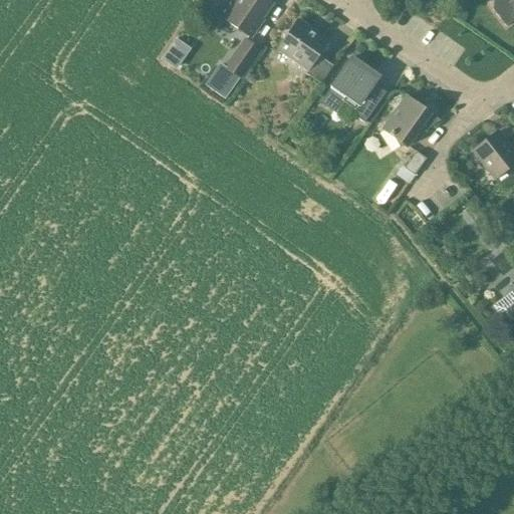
[(214,13),(222,19),(249,37),(272,3),(266,0),(223,0),(223,1),(214,13)]
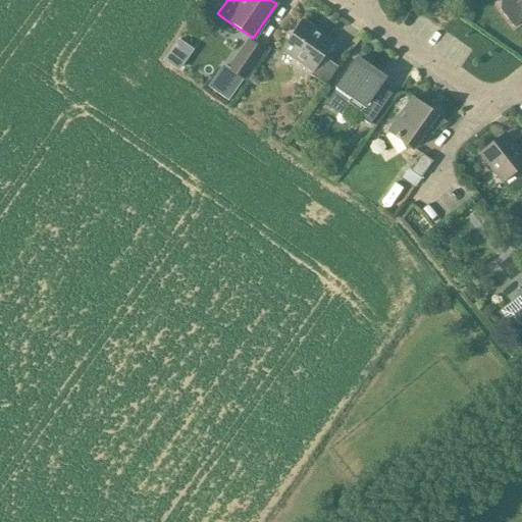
[(521,0),(501,0),(502,0),(501,10),(514,29),(521,21),(521,0)]
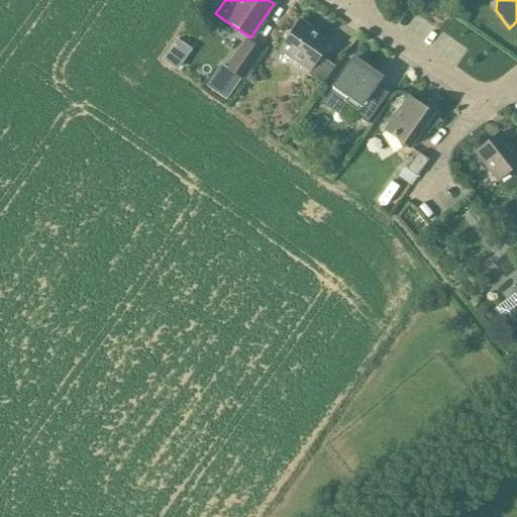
[(304,66),(311,71),(308,75),(322,85),(335,66),(334,66),(321,57),(330,44),(298,21),(292,30),(287,31),(285,34),(286,39),(279,48),(304,66)]
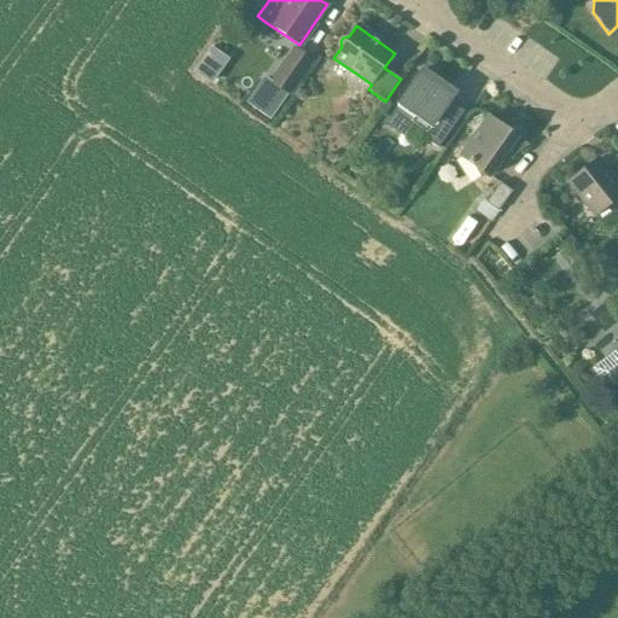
[(211,47),(194,73),(211,83),(228,58),(211,47)]
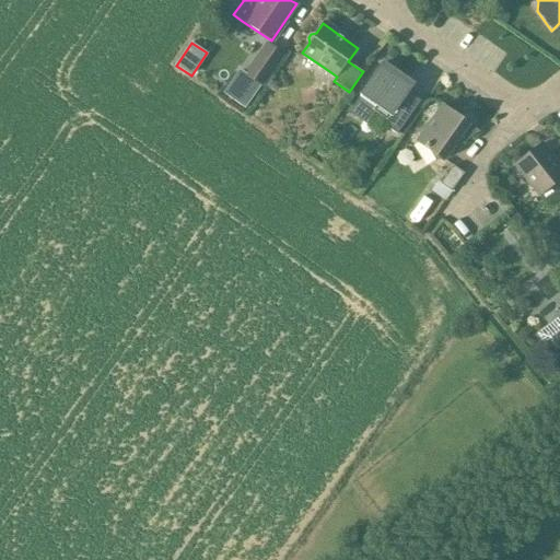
[(287,57),(269,44),(247,74),(265,86),(287,57)]
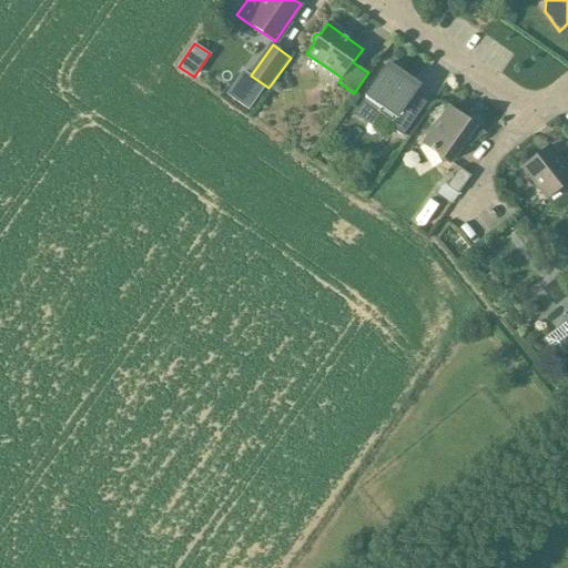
[(403,137),(426,104),(413,94),(418,87),(387,64),(366,94),(367,95),(358,108),(356,108),(353,112),(372,127),(381,114),(392,122),(388,128),(403,137)]
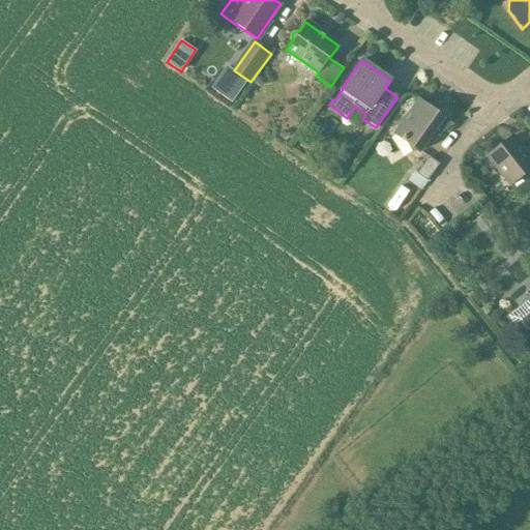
[(211,85),(236,102),(251,82),(234,70),(226,64),(211,85)]
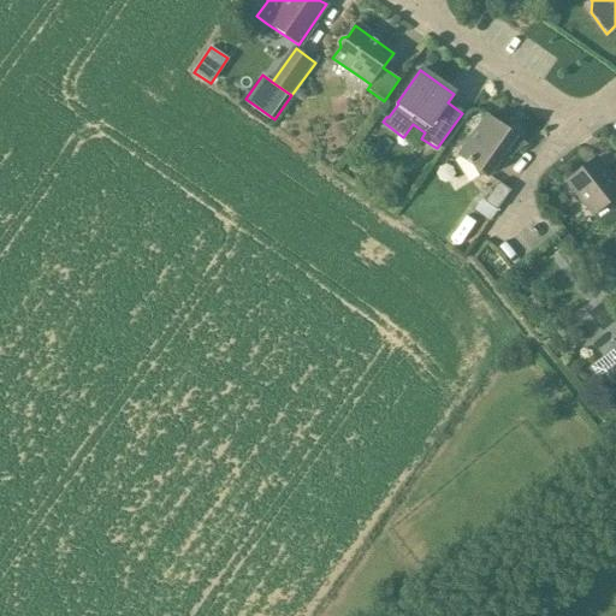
[(479,177),(520,150),(513,141),(515,137),(507,130),(501,122),(460,147),(479,177)]
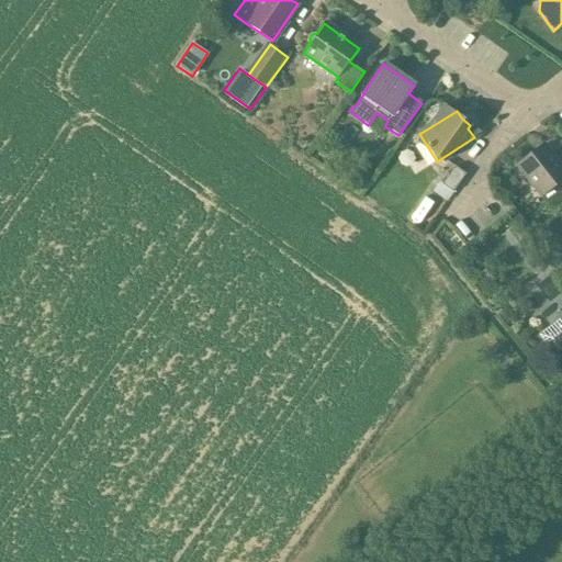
[(407,150),(413,143),(406,138),(401,146),(407,150)]
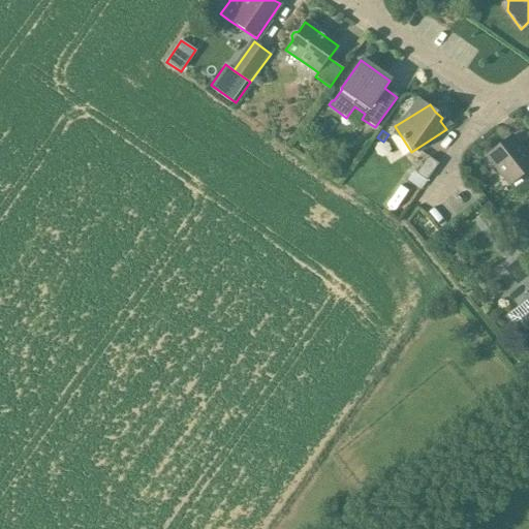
[(510,184),(528,168),(528,160),(510,137),(488,155),(510,184)]
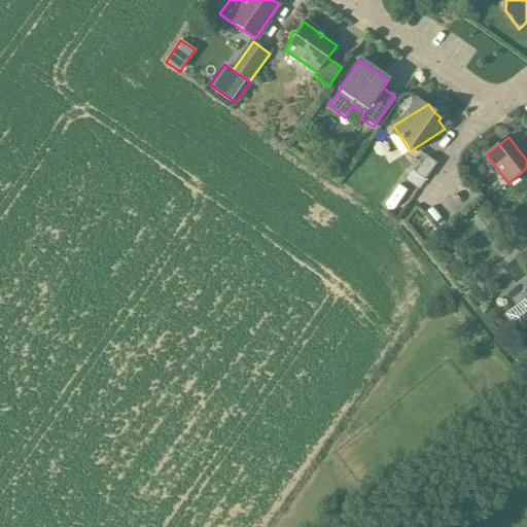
[(416,177),(424,182),(436,165),(429,159),(416,177)]
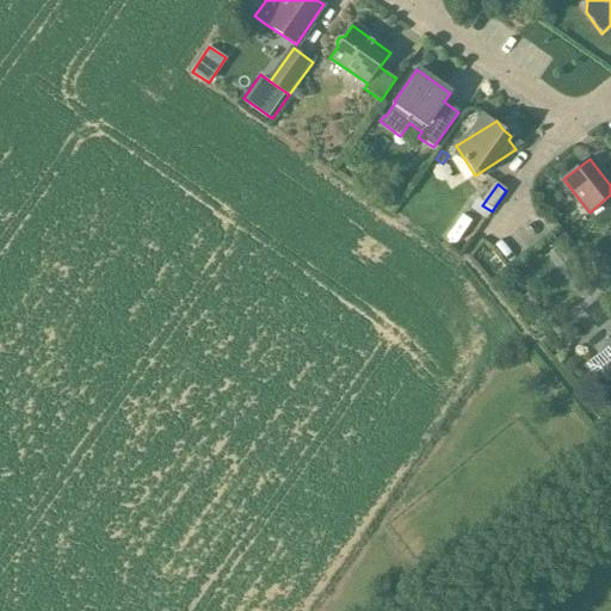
[(610,260),(590,277),(599,289),(610,279),(610,260)]
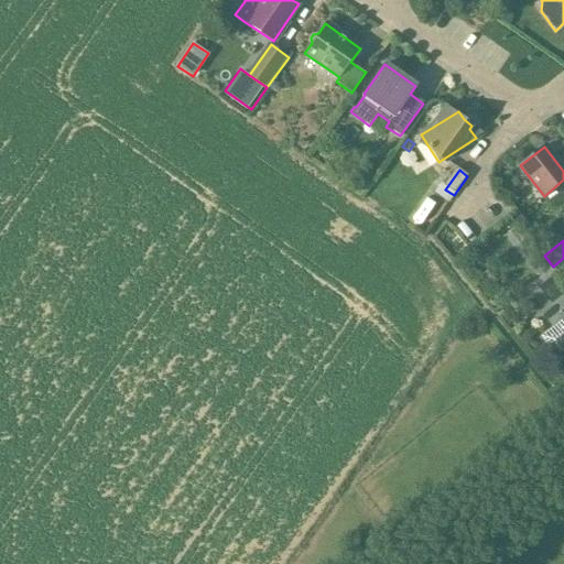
[(563,322),(563,325),(563,326),(563,333),(554,340),(563,353),(563,320),(563,321),(563,322)]
